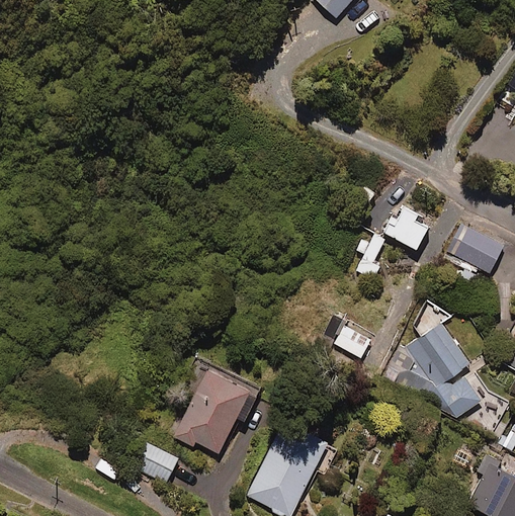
[(314,0),(341,23),(360,0),(314,0)]
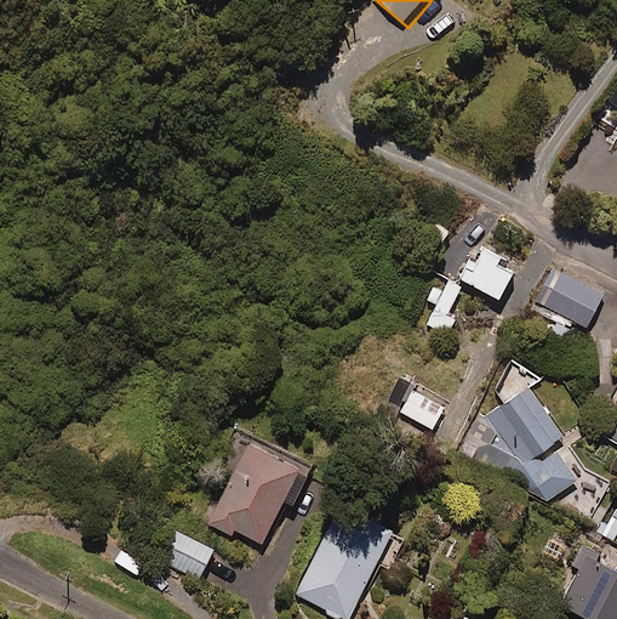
[(520,268),(485,251),(468,285),(502,304),(520,268)]
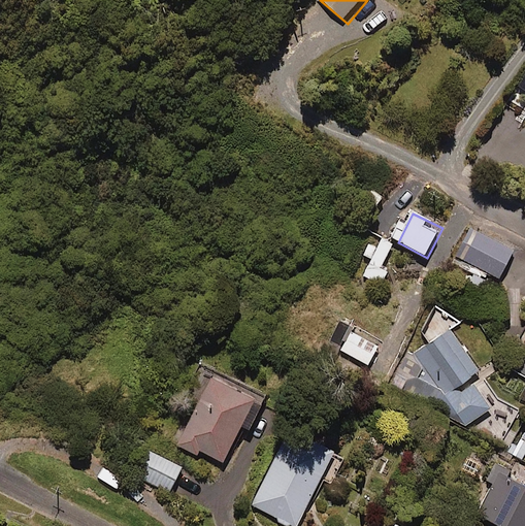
[(514,251),(478,231),(463,259),(499,277),(514,251)]
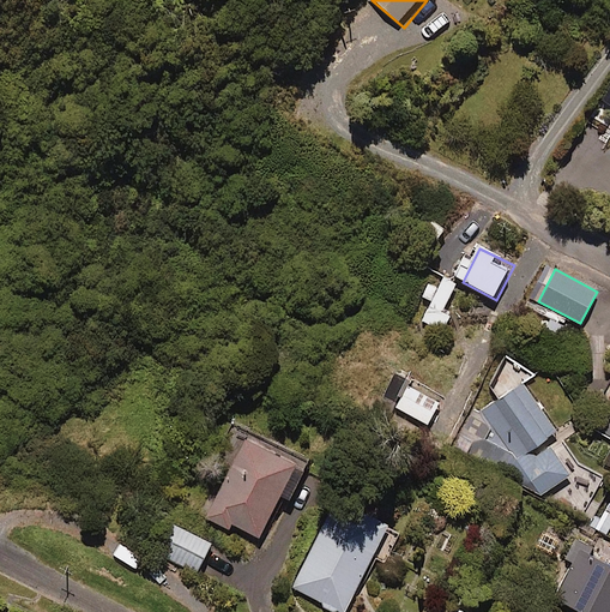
[(459,285),(448,280),(434,309),(445,313),(459,285)]
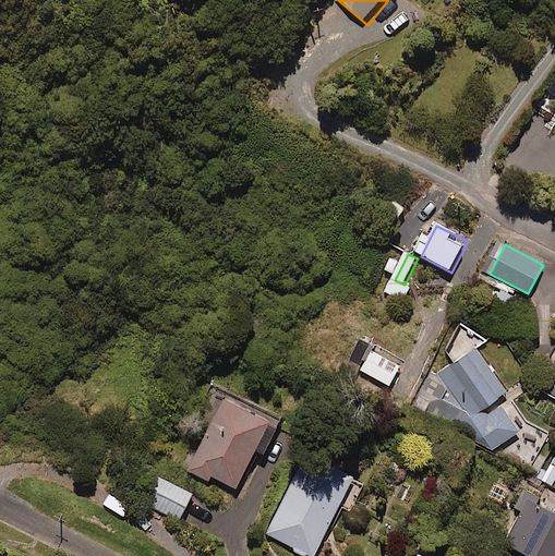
[(414,291),(394,281),(387,295),(408,305),(414,291)]
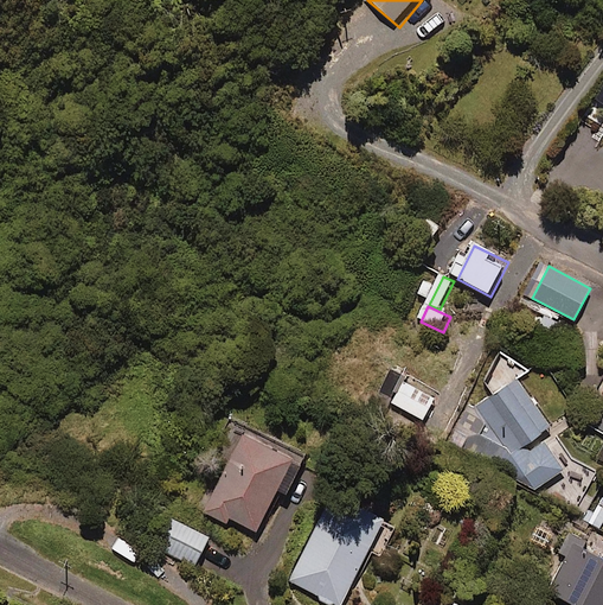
[(456,439),(468,457),(536,489),(564,469),(539,432),(551,425),(518,377),(469,412),(456,439)]
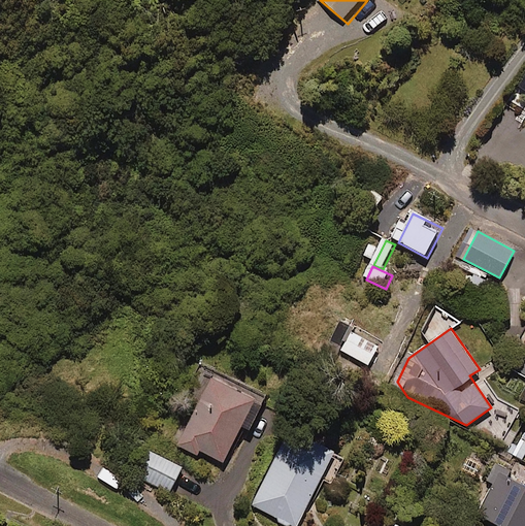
[(374,352),(348,339),(341,351),(369,364),(374,352)]
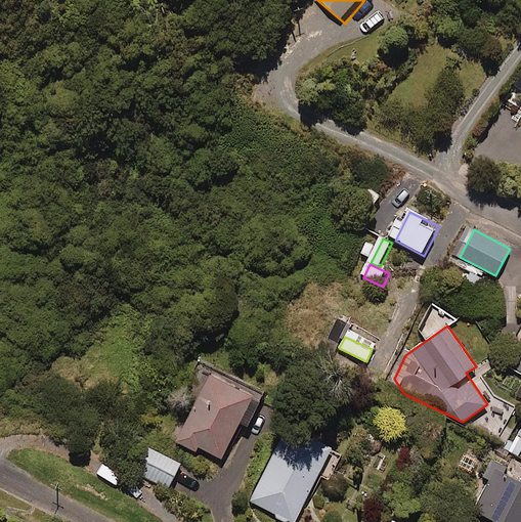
[(520,343),(510,367),(520,373),(520,343)]
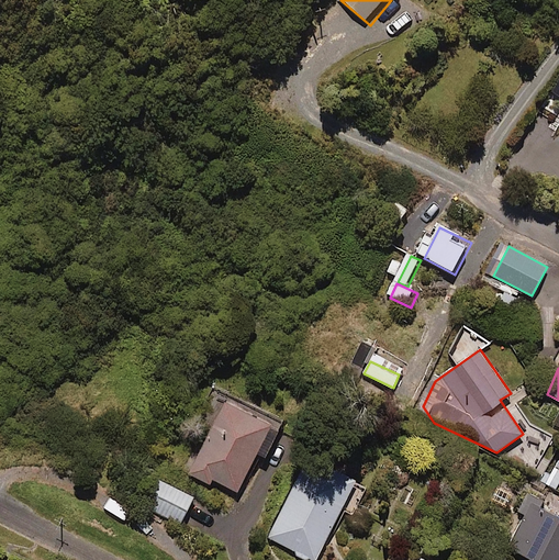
[(279,420),(215,389),(201,417),(211,423),(188,471),(210,482),(212,477),(236,489),(256,448),(264,451),(279,420)]
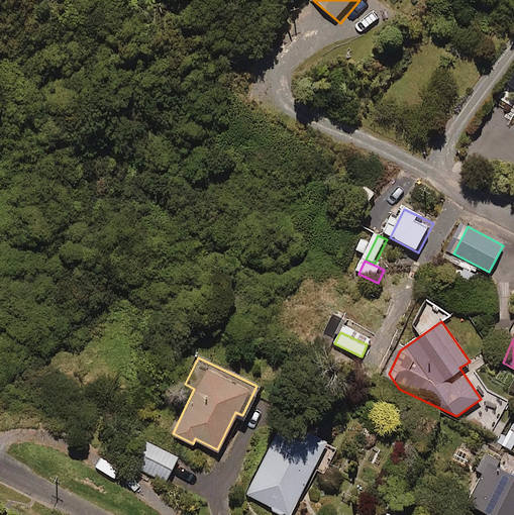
[(326,435),(283,416),(247,495),(291,514),(326,435)]
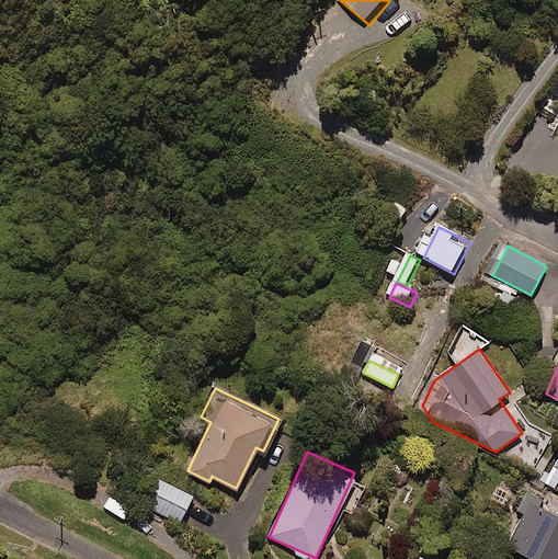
[(557,460),(545,482),(556,489),(557,487),(557,460)]
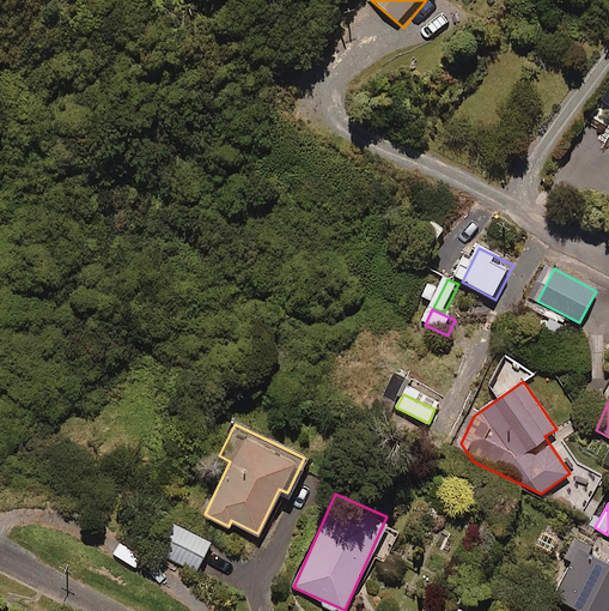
[(211,539),(170,521),(157,552),(196,570),(211,539)]
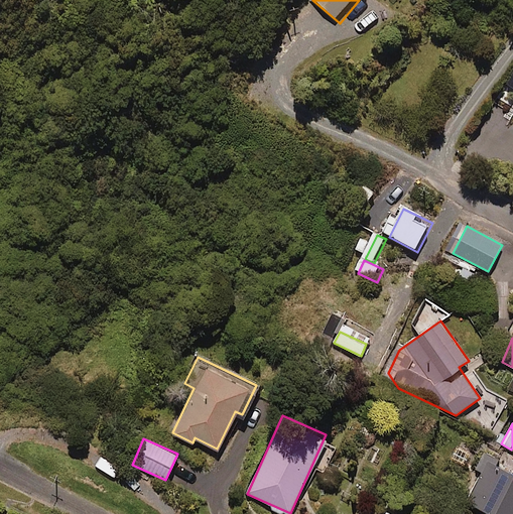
[(478,470),(482,472),(468,503),(492,513),(512,513),(512,472),(495,463),(498,457),(486,452),(478,470)]
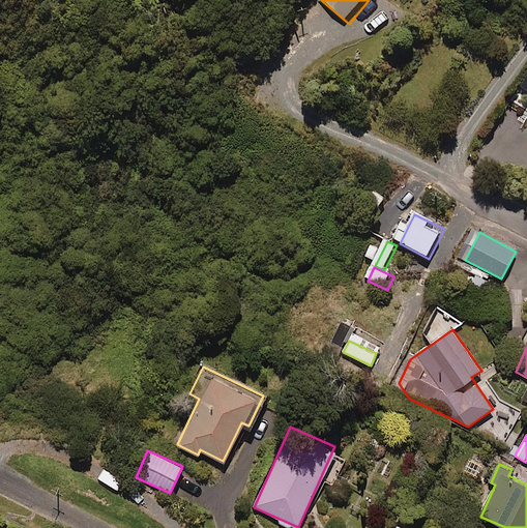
All buildings are outlined.
